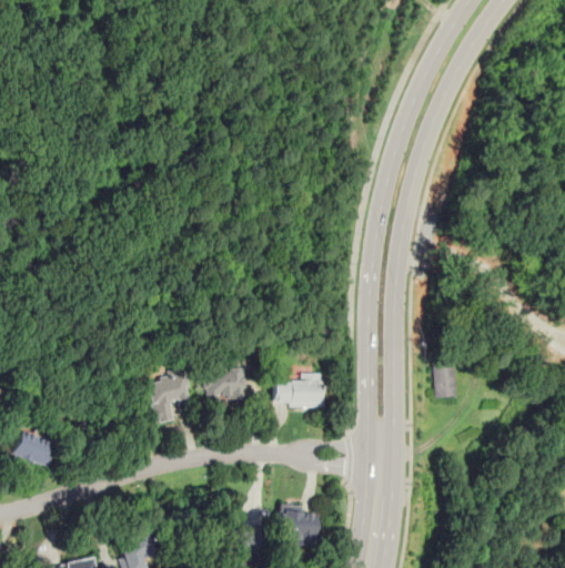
[(434,365),(435,397),(456,396),(455,364),(434,365)]
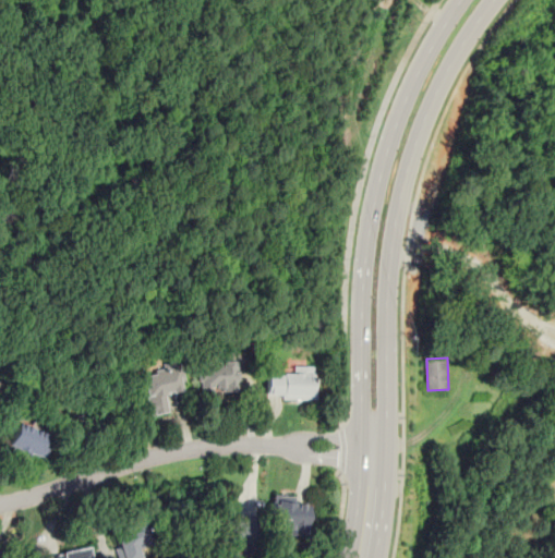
[(201,361),(201,392),(241,392),(241,361),(201,361)]
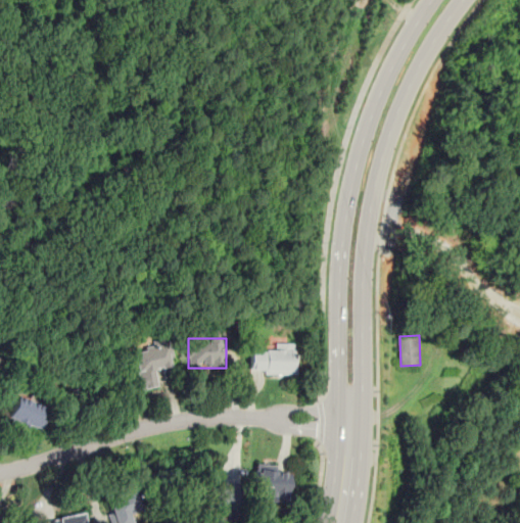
[(155,367),(176,363),(171,340),(132,348),(140,390),(159,385),(155,367)]
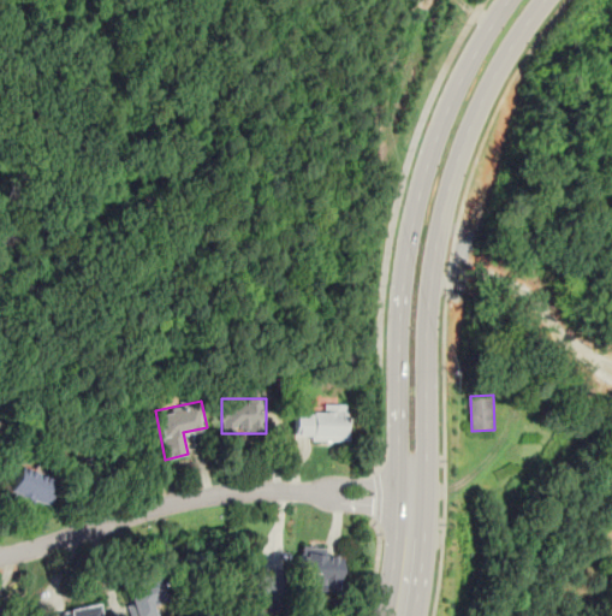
[(350,404),(324,404),(324,414),(296,414),(296,439),(350,439),(350,404)]
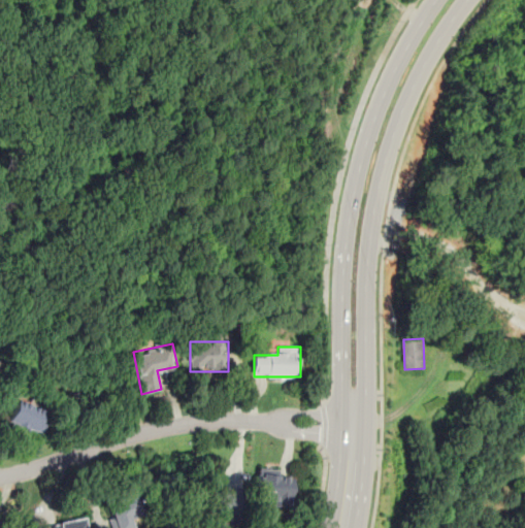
[(42,436),(51,410),(17,398),(7,424),(42,436)]
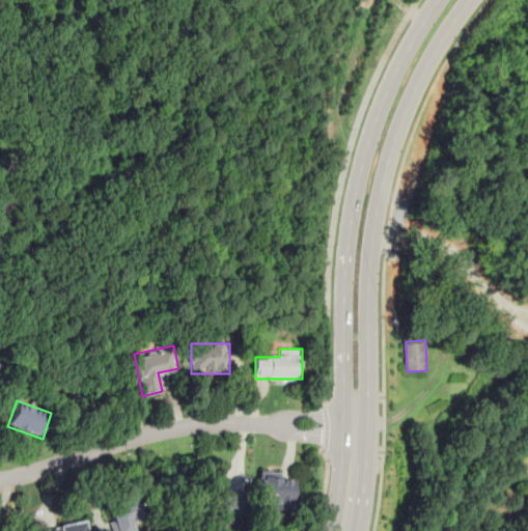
[(261,472),(260,497),(271,498),(271,507),(296,509),(297,474),(261,472)]
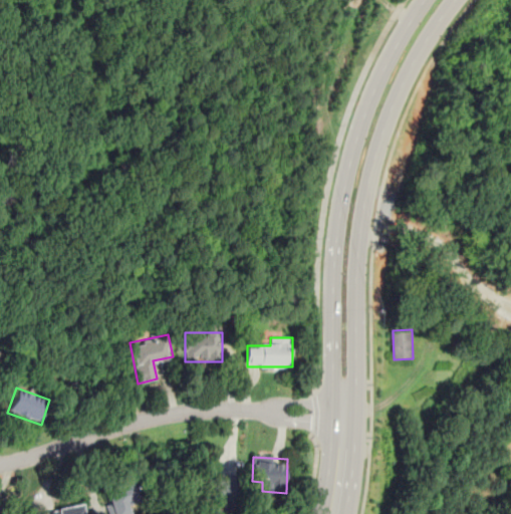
[(207,474),(206,500),(219,500),(218,507),(234,507),(235,474),(207,474)]
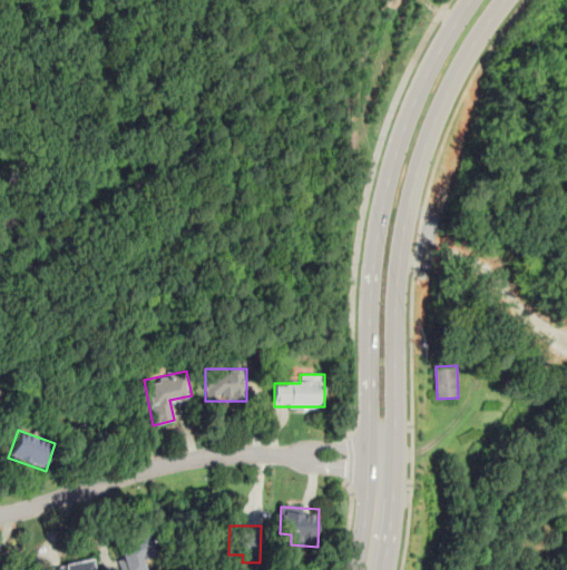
[(123,569),(132,569),(145,567),(144,559),(155,556),(148,532),(115,541),(123,569)]
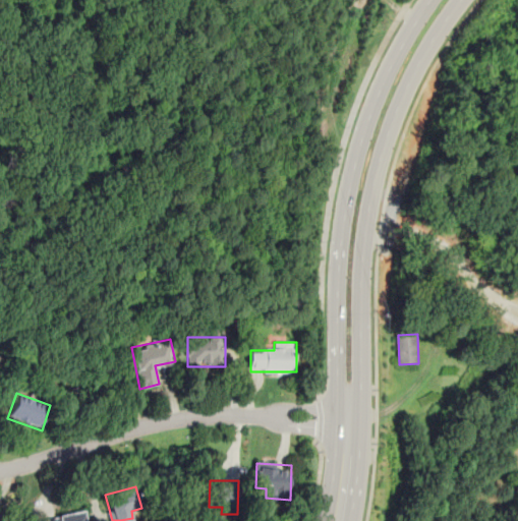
[(90,520),(89,510),(43,519),(43,520),(90,520)]
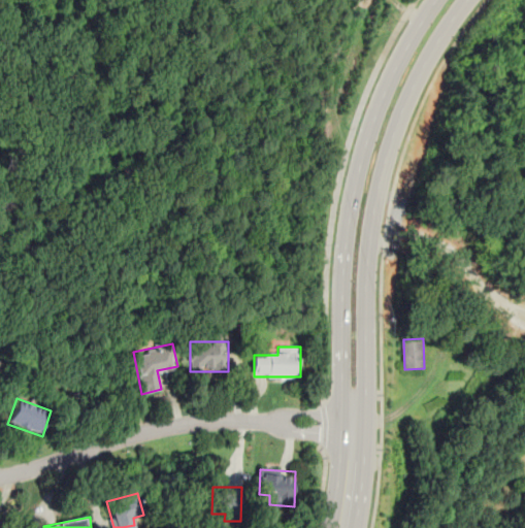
All buildings are outlined.
